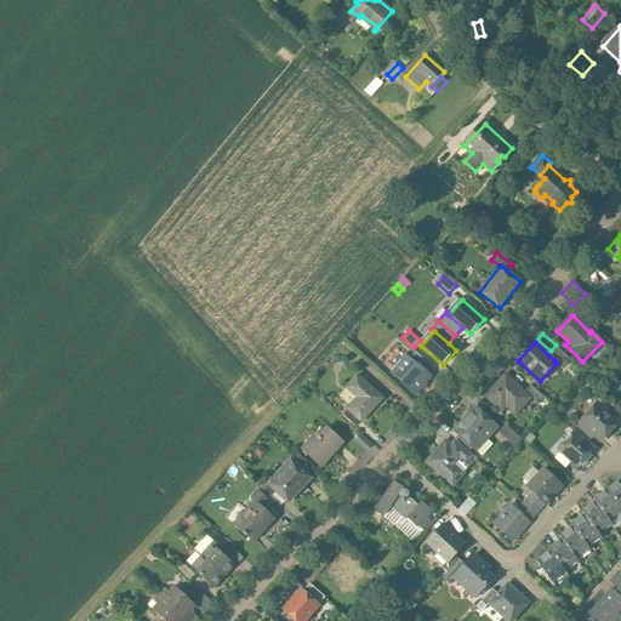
[(557,347),(548,355),(554,360),(554,362),(557,363),(562,368),(570,360),(557,347)]
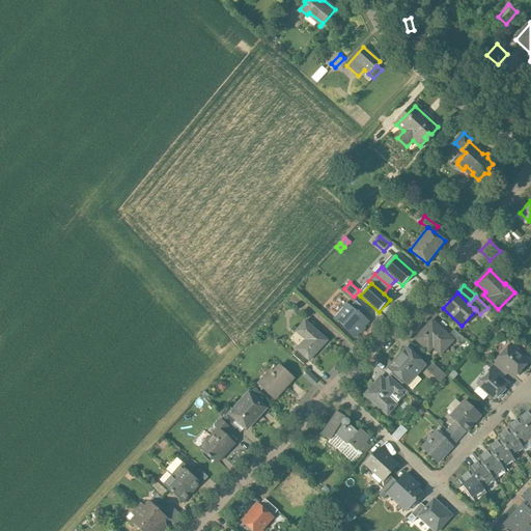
[(369,313),(355,301),(350,307),(357,313),(358,312),(364,318),(369,313)]
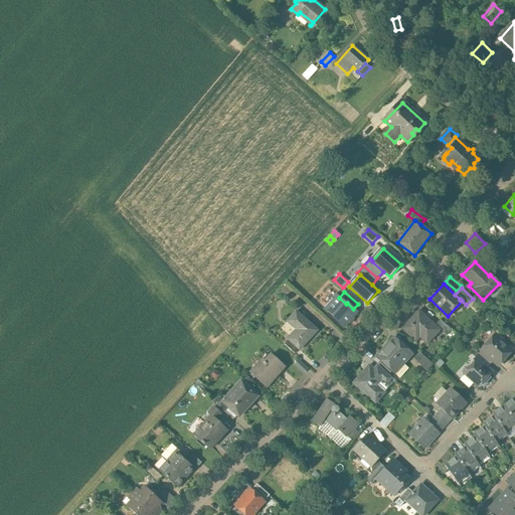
[(339,298),(337,296),(335,299),(333,298),(328,305),(329,306),(326,309),(335,317),(333,318),(343,327),(347,322),(347,321),(351,317),(352,317),(356,312),(353,309),(347,303),(346,304),(339,298)]
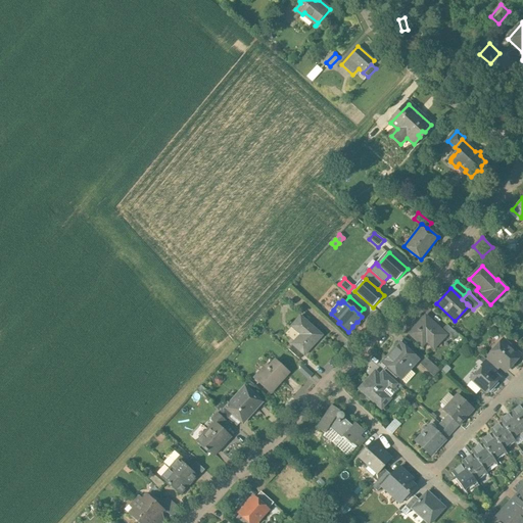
[(446,335),(425,316),(409,334),(418,342),(422,337),(434,348),(446,335)]
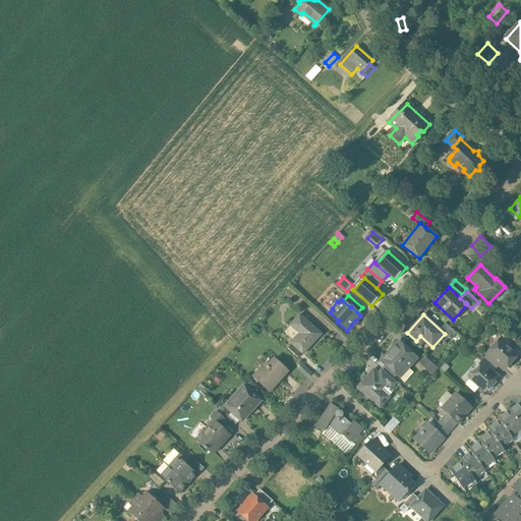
[(321,335),(299,315),(292,324),(301,332),(291,343),(302,353),(303,354),(321,335)]
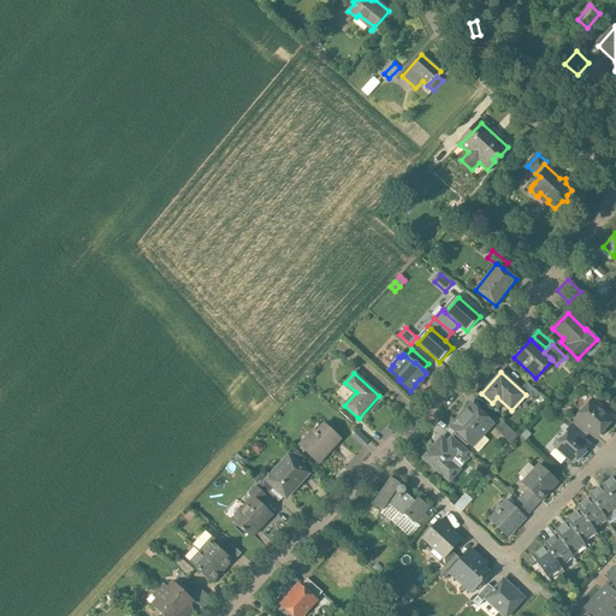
[(539,395),(526,383),(521,388),(534,400),(539,395)]
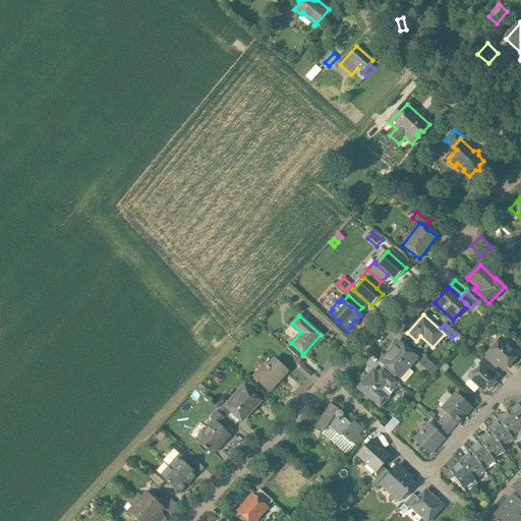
[(517,355),(501,340),(487,354),(499,364),(504,368),(517,355)]
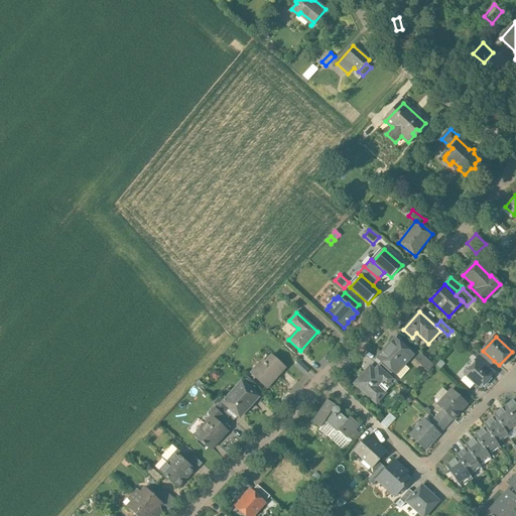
[(412,355),(395,339),(377,358),(395,374),(412,355)]
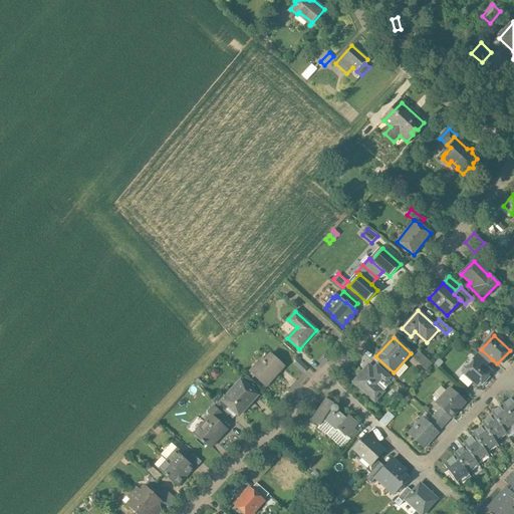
[(298,348),(287,338),(283,343),(294,353),(298,348)]
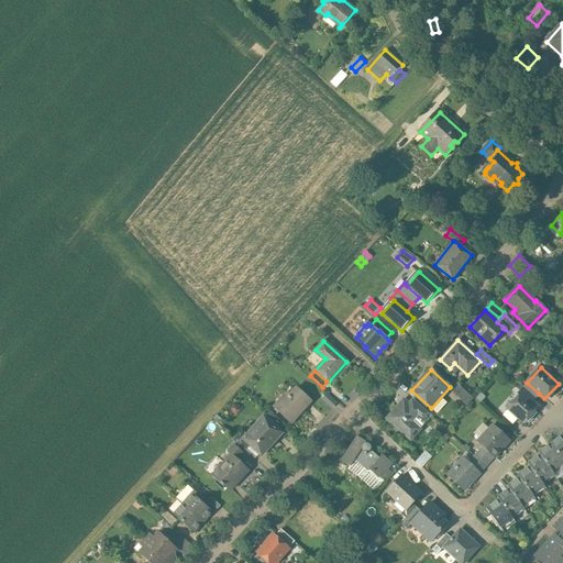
[(473,399),(459,385),(452,392),(467,406),(473,399)]
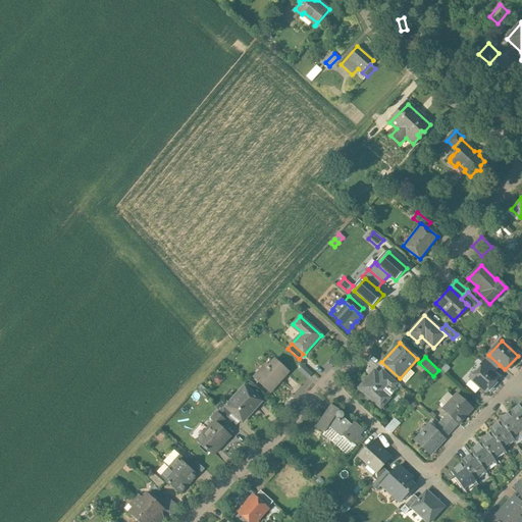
[(500,365),(490,357),(486,361),(496,369),(500,365)]
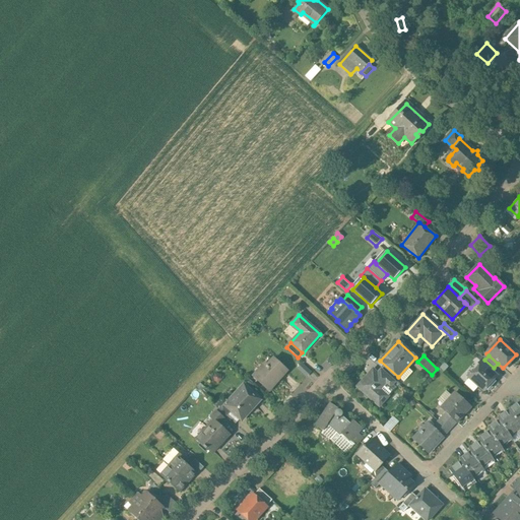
[(484,360),(483,358),(480,362),(477,365),(479,366),(484,371),(485,370),(490,373),(494,368),(484,360)]
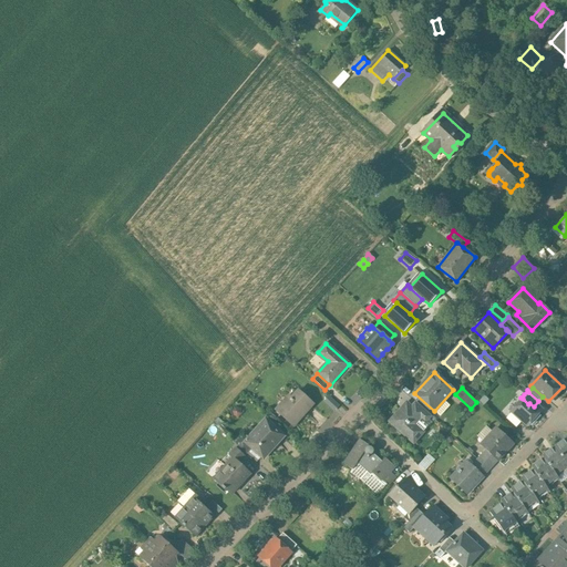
[(298,391),(286,404),(284,402),(276,411),(292,426),(313,404),(298,391)]
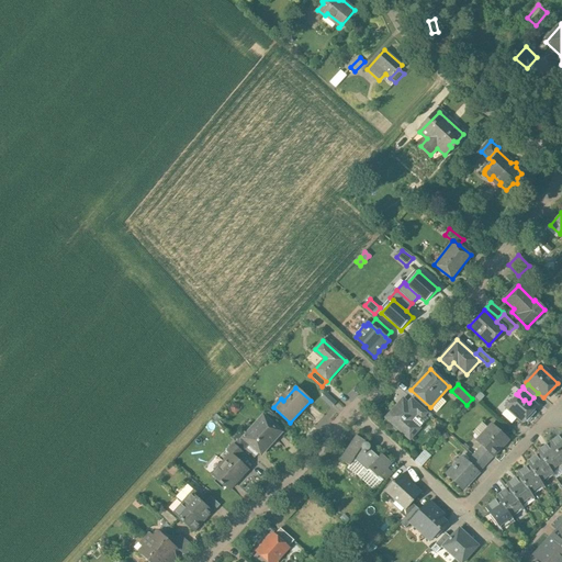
[(336,403),(325,393),(319,398),(330,408),(336,403)]
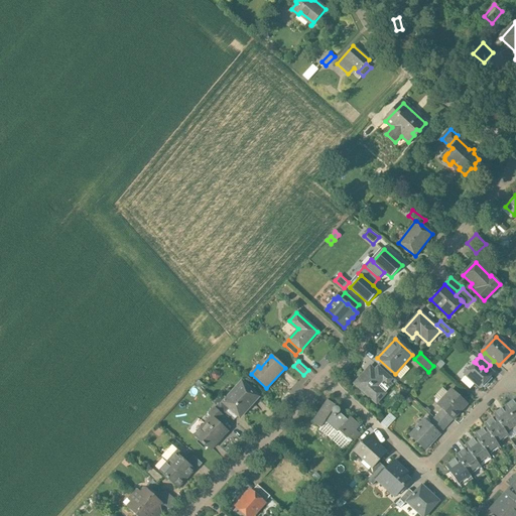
[(476,363),(466,374),(466,375),(461,381),(470,389),(475,383),(480,387),(492,375),(486,370),(482,367),(481,368),(476,363)]
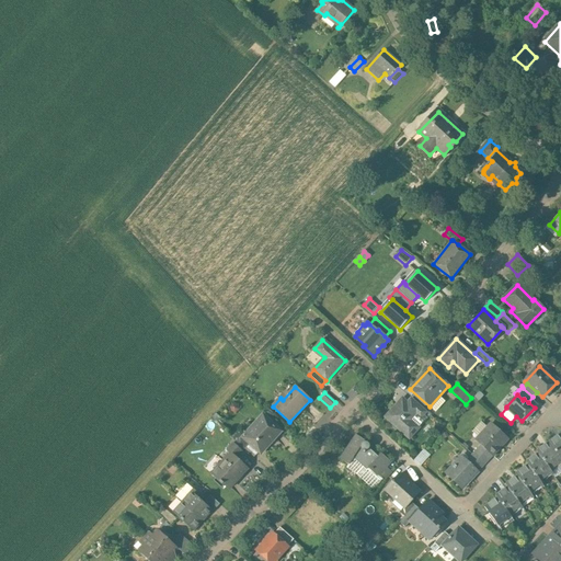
[(402,399),(386,418),(409,437),(418,427),(423,422),(420,418),(420,416),(407,404),(402,399)]
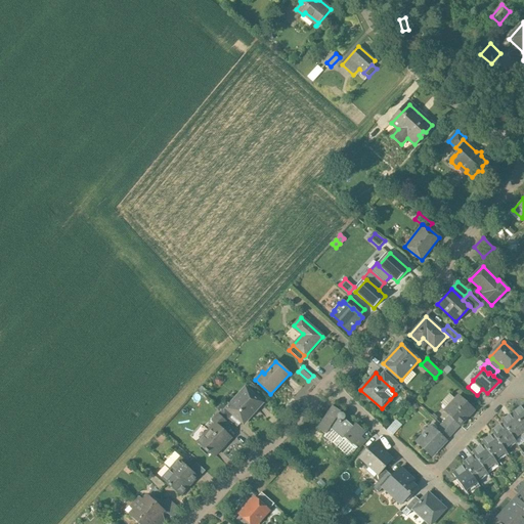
[(397,384),(385,373),(380,378),(392,389),(393,389),(397,384)]
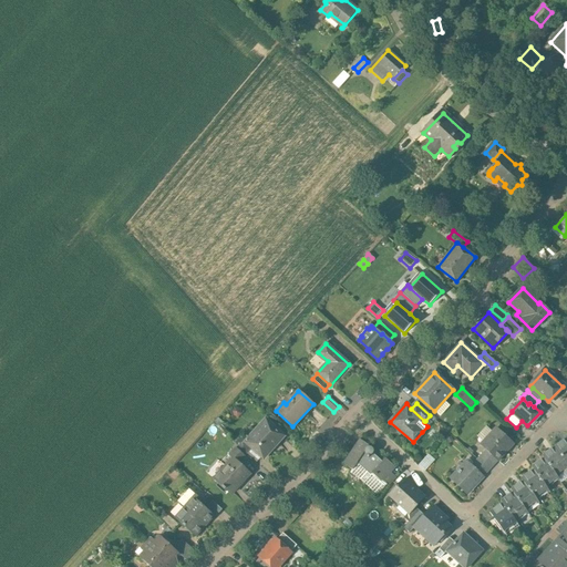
[(246,442),(245,442),(253,449),(264,459),(284,436),(265,420),(246,442)]
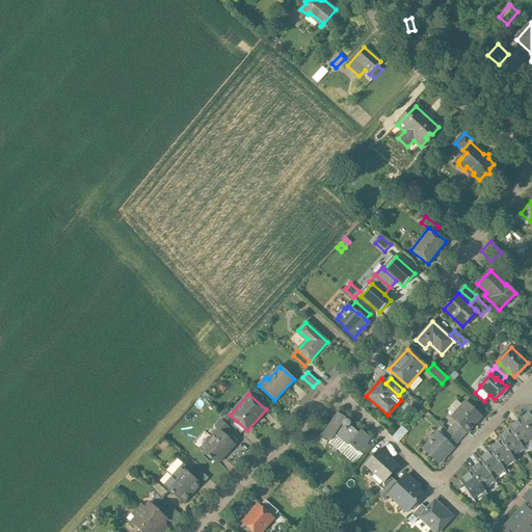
[(481,417),(466,402),(451,418),(456,422),(467,431),(481,417)]
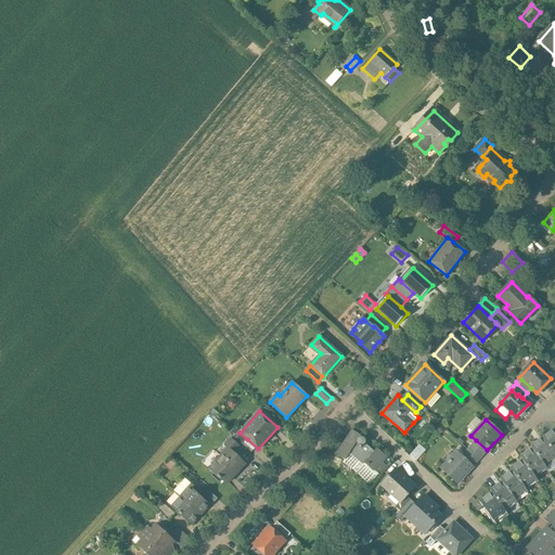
[(554,429),(542,438),(554,455),(554,429)]
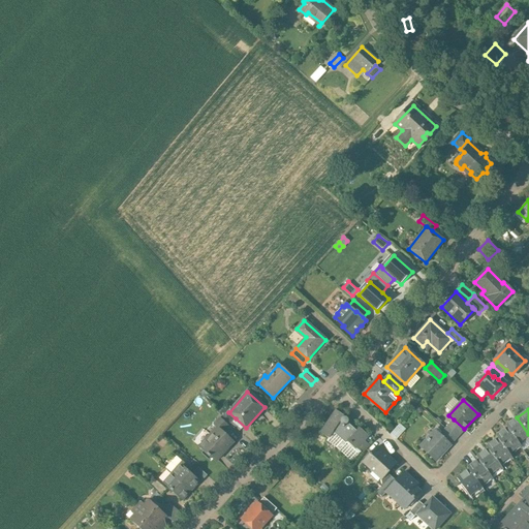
[(229,412),(226,410),(221,415),(230,424),(236,418),(228,412),(229,412)]
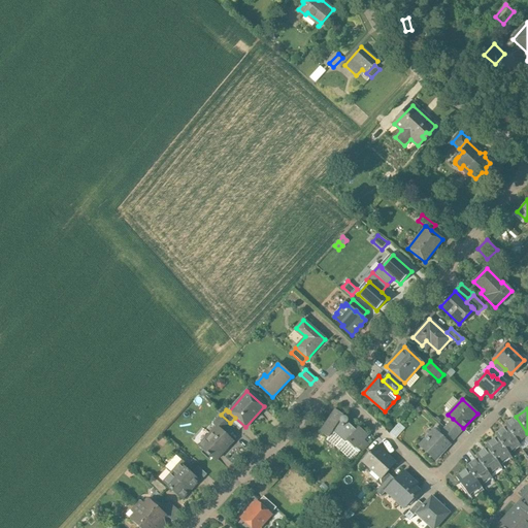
[(334,409),(319,431),(328,437),(332,431),(341,439),(344,442),(347,439),(356,448),(361,441),(360,441),(365,435),(357,427),(355,429),(349,423),(349,421),(349,419),(348,417),(347,416),(343,415),(341,415),(339,414),(334,409)]
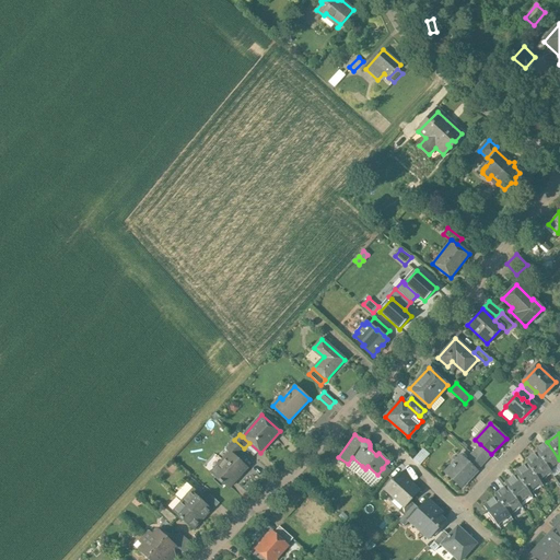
[(242,451),(232,442),(225,450),(230,453),(236,458),(242,451)]
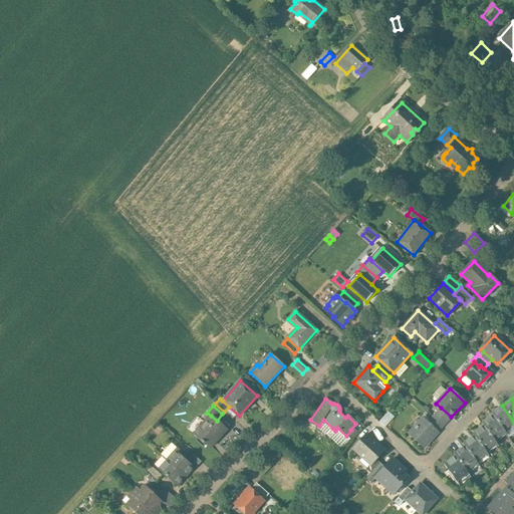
[(513,422),(502,406),(491,414),(493,416),(503,431),(504,430),(513,422)]
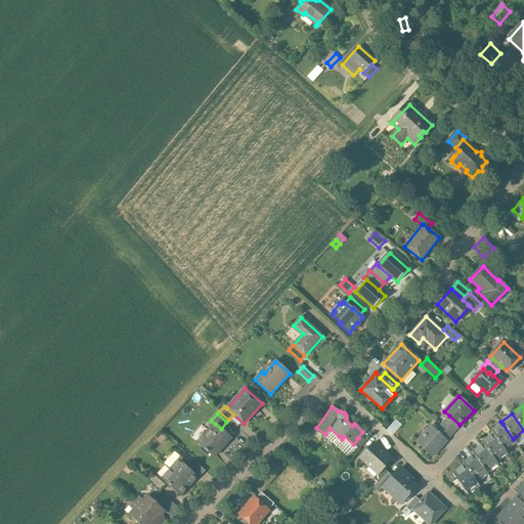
[(460,425),(449,416),(441,425),(451,434),(460,425)]
